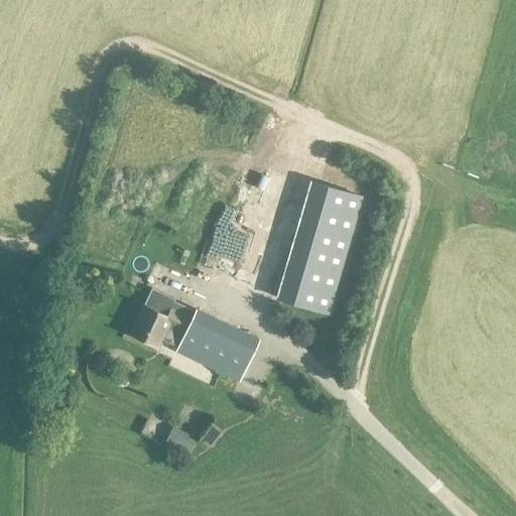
[(250,274),(306,138),(273,124),(217,260),(250,274)]
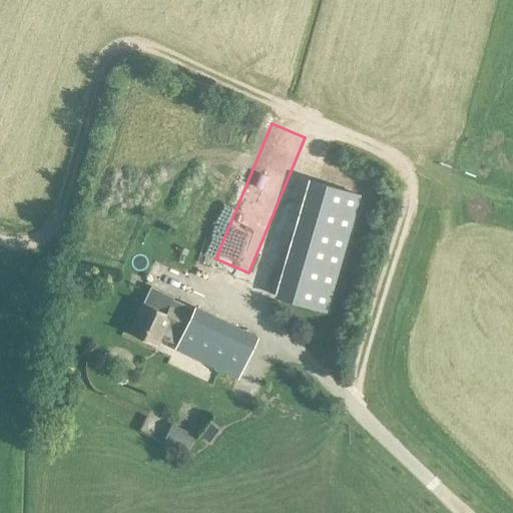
[(238,173),(247,177),(257,161),(247,156),(238,173)]
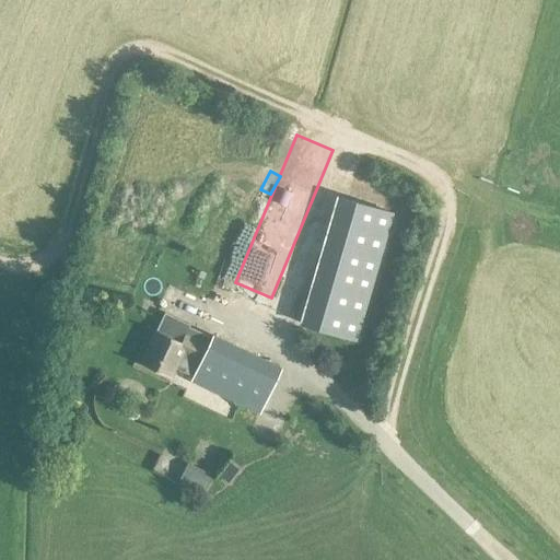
[(302,279),(298,298),(314,301),(318,282),(302,279)]
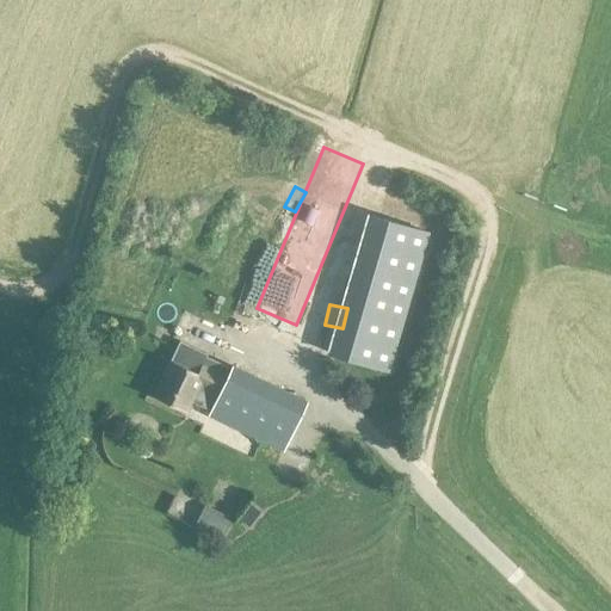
[(179,343),(155,394),(190,411),(201,386),(220,394),(232,370),(205,358),(207,356),(179,343)]
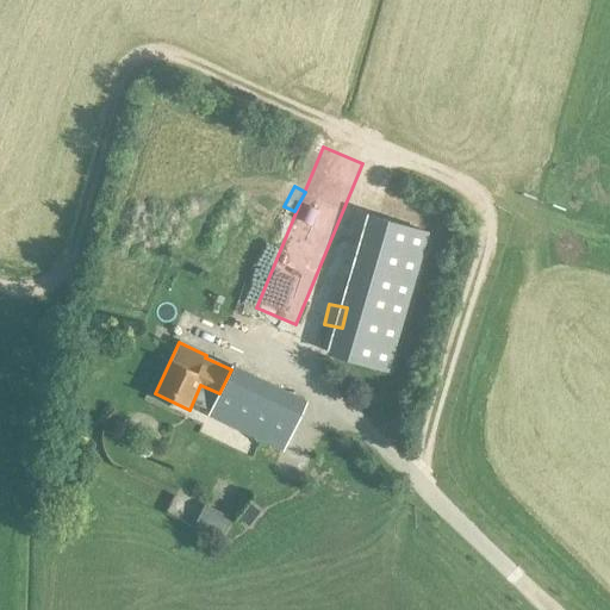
[(232,365),(231,369),(219,393),(210,415),(282,449),(306,399),(232,365)]
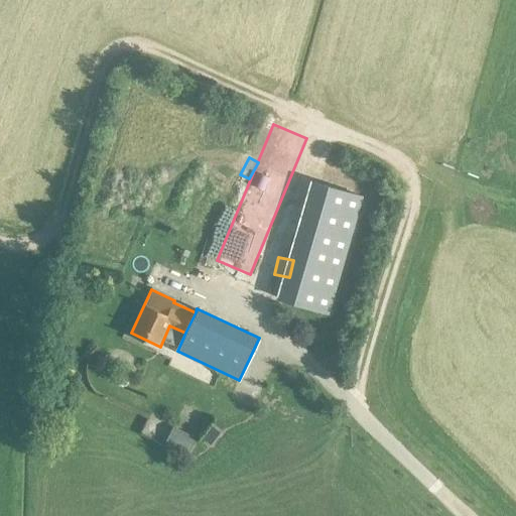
[(173,426),(165,442),(187,454),(196,437),(173,426)]
